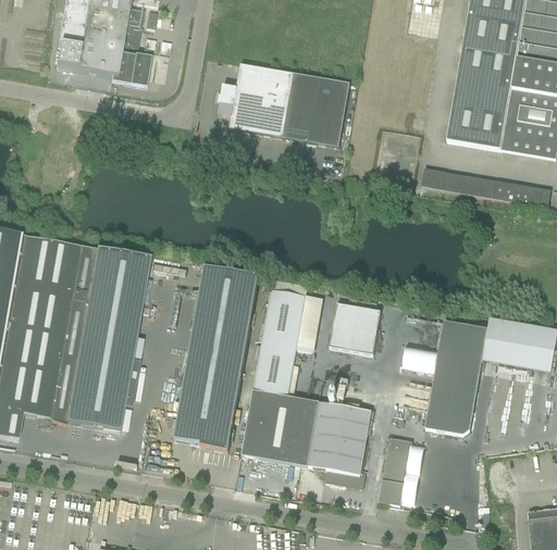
[(60,45),(57,65),(111,75),(111,79),(112,79),(112,75),(122,76),(121,80),(146,85),(151,54),(140,52),(136,52),(144,8),(130,5),(130,0),(63,0),(57,44),(60,45)]
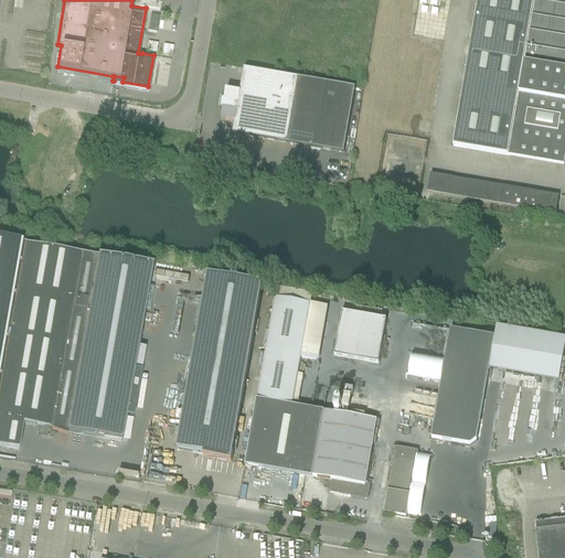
[(416,0),(413,29),(443,33),(446,0),(416,0)]
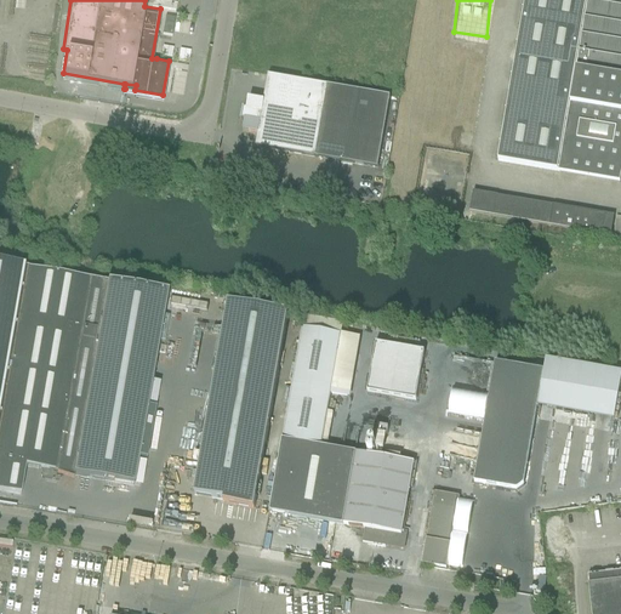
[(524,0),(499,155),(620,176),(620,166),(620,0),(524,0)]
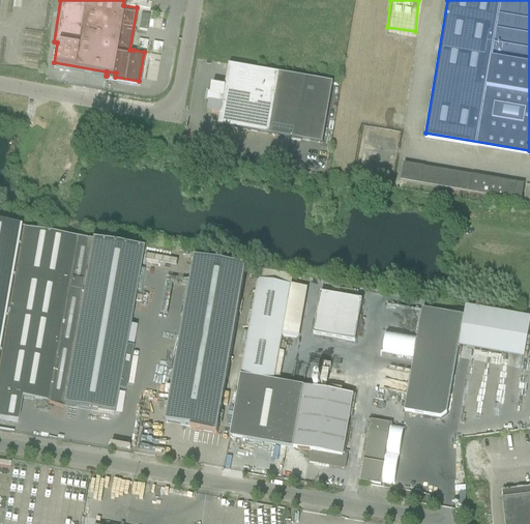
[(141,9),(139,25),(146,26),(149,11),(141,9)]
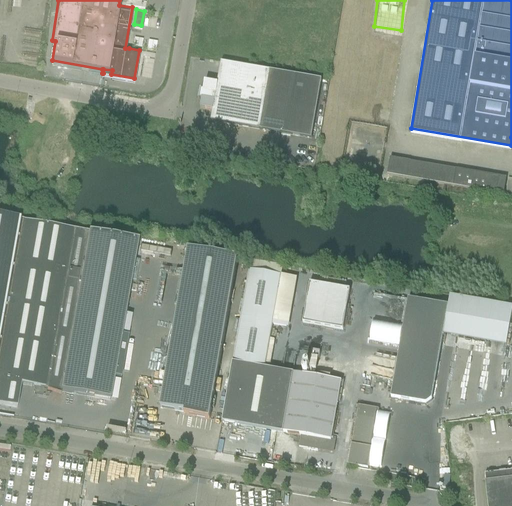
[(212,105),(210,116),(311,133),(321,74),(221,57),(217,79),(205,76),(203,85),(201,85),(201,84),(200,84),(198,94),(200,94),(201,94),(200,103),(212,105)]
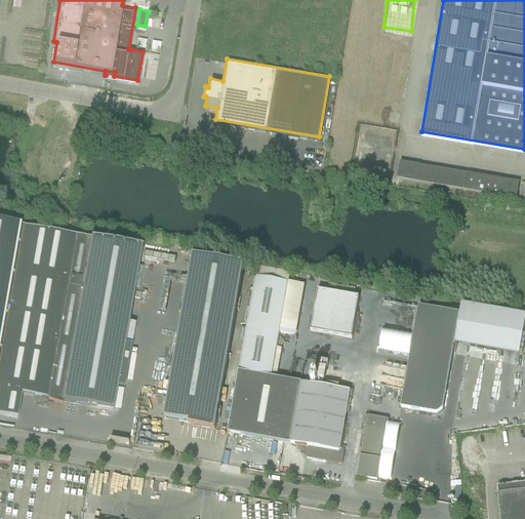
[(400,157),(397,174),(417,177),(420,160),(400,157)]
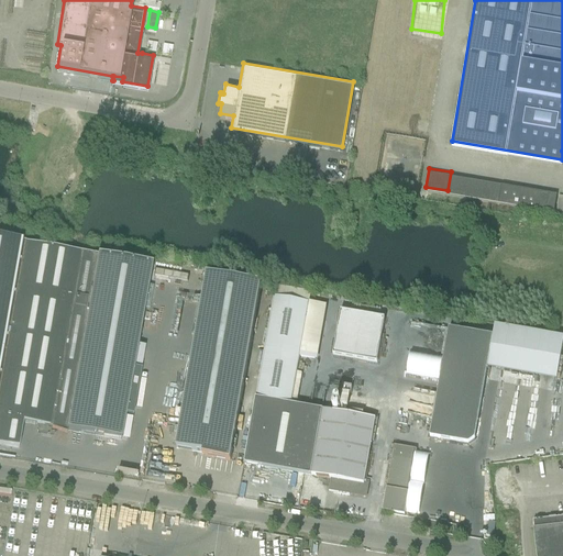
[(501,180),(498,199),(536,204),(538,186),(501,180)]
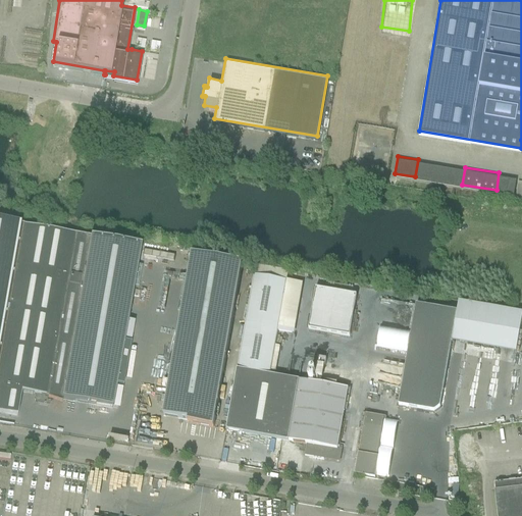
[(509,174),(507,192),(513,193),(516,175),(509,174)]
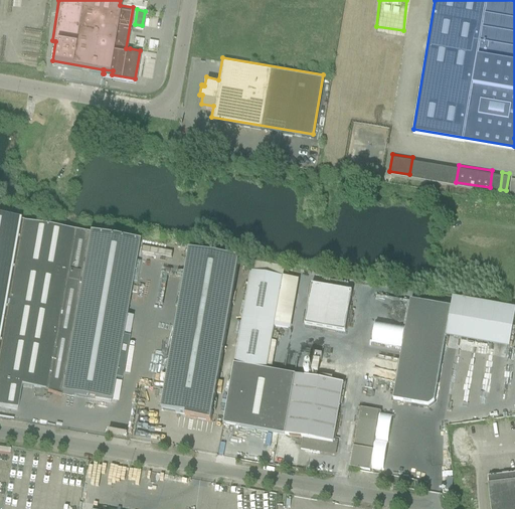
[(0,212),(0,349),(23,217),(0,212)]
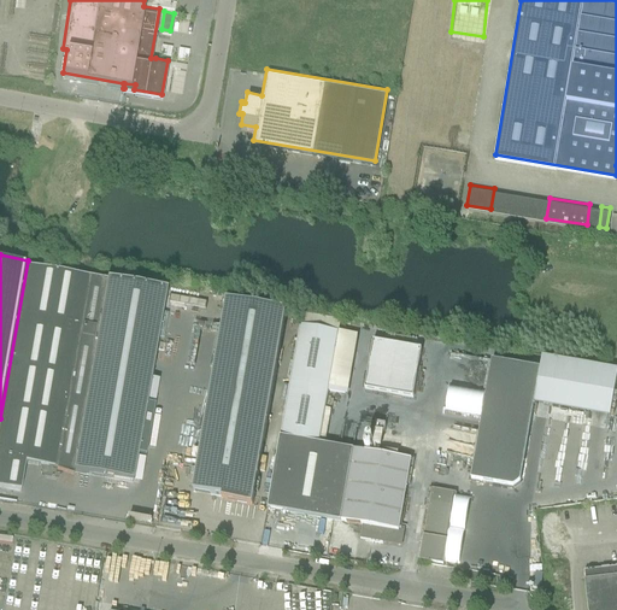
[(72,465),(106,275),(93,273),(28,260),(0,418),(0,481),(21,486),(25,457),(57,463),(57,464),(59,465),(72,470),(74,470),(72,469),(74,467),(72,465)]
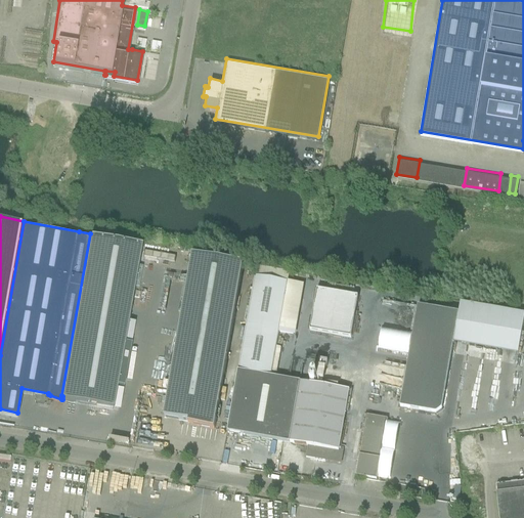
[(124,338),(141,242),(90,233),(61,395),(62,396),(113,404),(117,381),(123,382),(131,339),(124,338)]
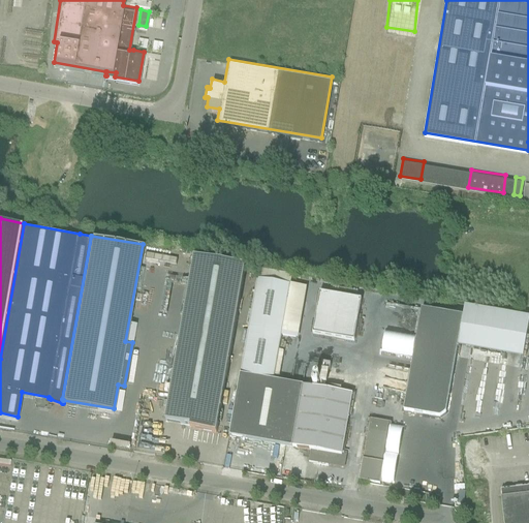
[(195,253),(167,414),(191,421),(190,424),(216,428),(245,263),(195,253)]
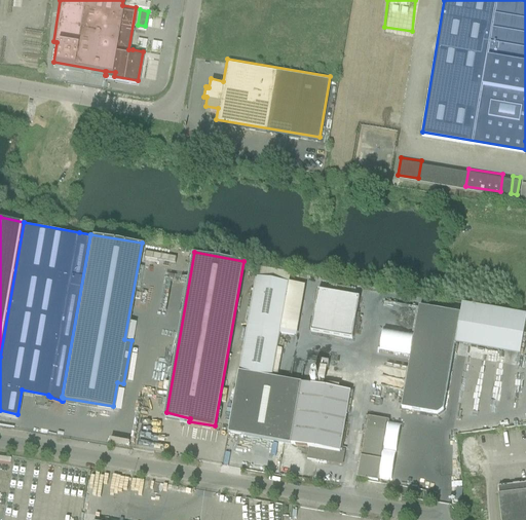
[(272,372),(289,277),(255,271),(238,367),(272,372)]
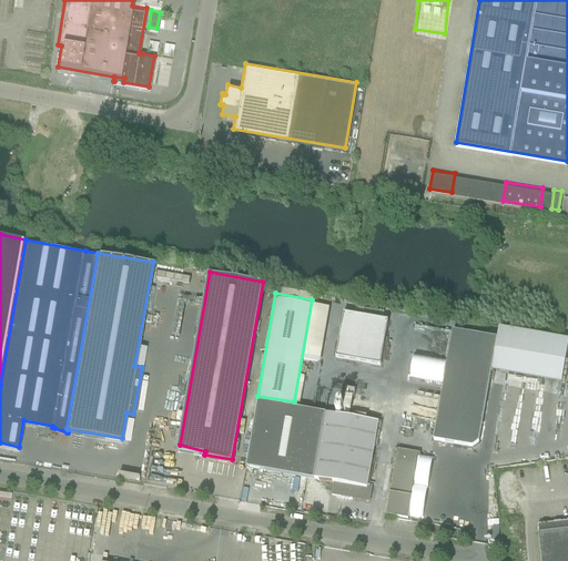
[(336,353),(381,358),(386,313),(342,307),(336,353)]
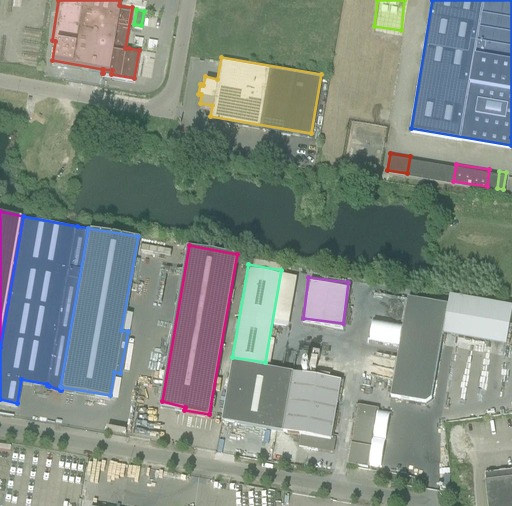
[(431,395),(433,385),(448,300),(408,293),(392,383),(391,393),(426,399),(431,395)]
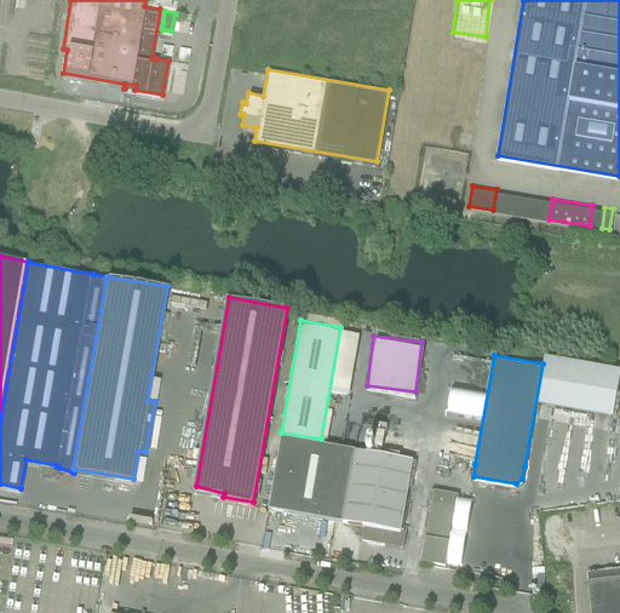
[(343,517),(355,445),(321,439),(281,433),(269,505),(343,517)]
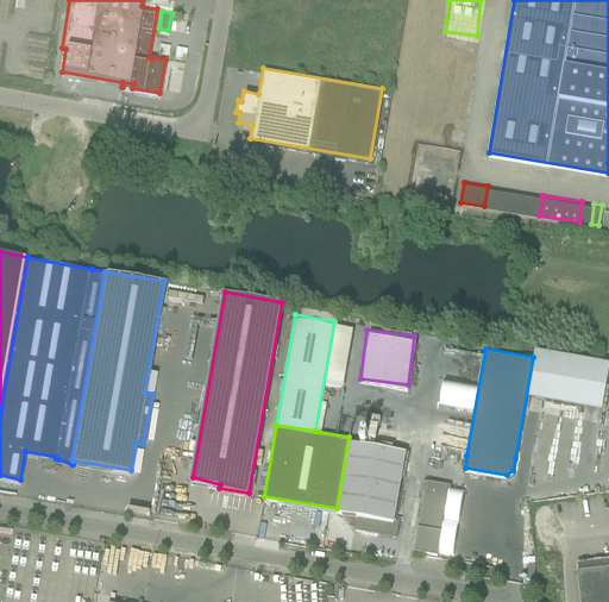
[(396,505),(406,447),(349,437),(337,508),(358,513),(356,526),(377,530),(378,525),(385,526),(385,530),(395,531),(397,519),(395,519),(397,506),(396,505)]
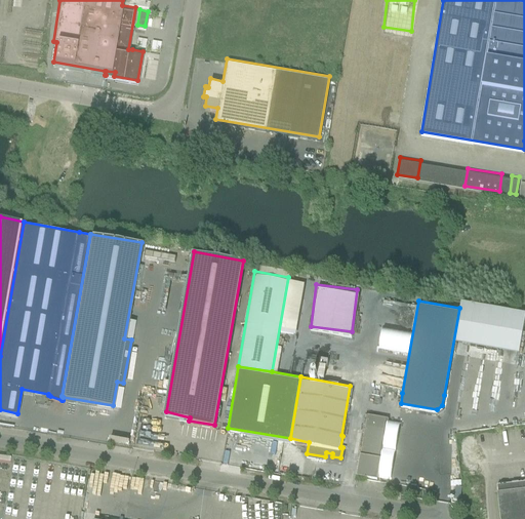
[(377,476),(379,466),(388,414),(367,410),(357,472),(377,476)]
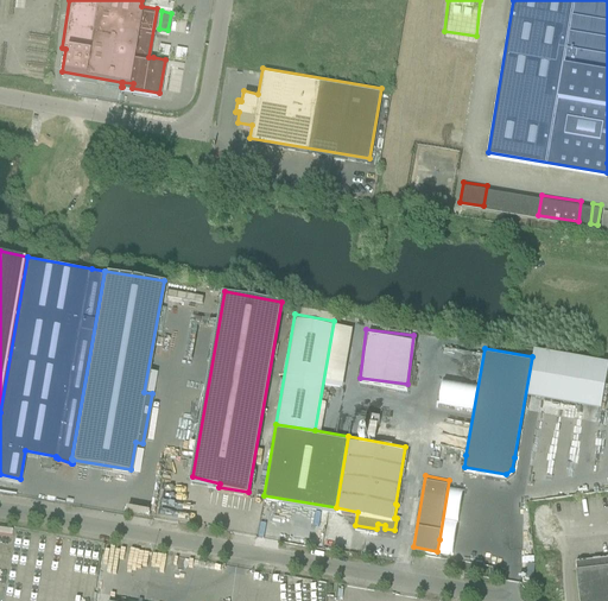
[(607,600),(607,551),(575,557),(576,565),(580,600),(607,600)]
